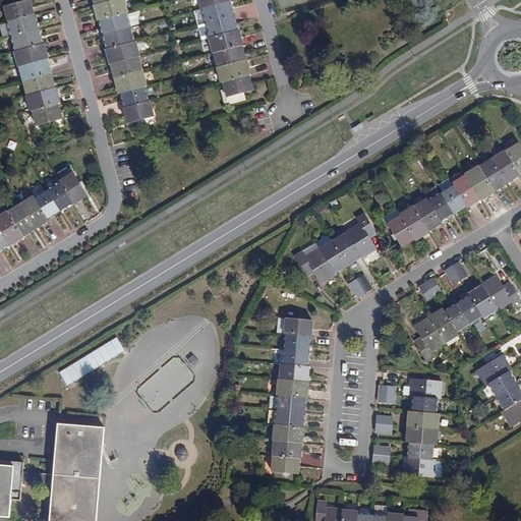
[(11,21),(36,14),(32,0),(22,2),(17,4),(7,6),(11,21)]
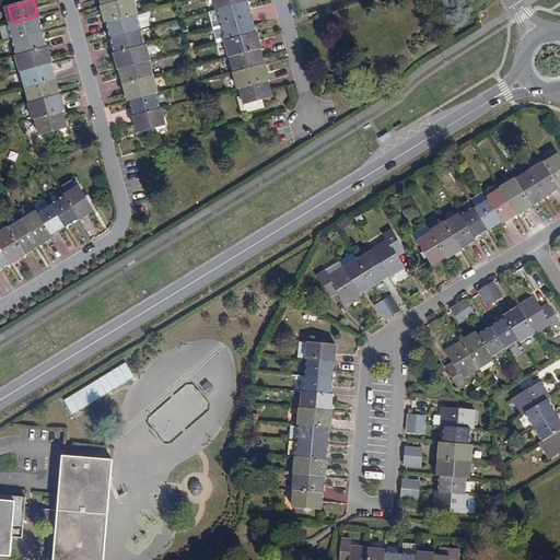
[(108,22),(109,21),(140,13),(137,0),(125,0),(105,6),(104,6),(108,22)]
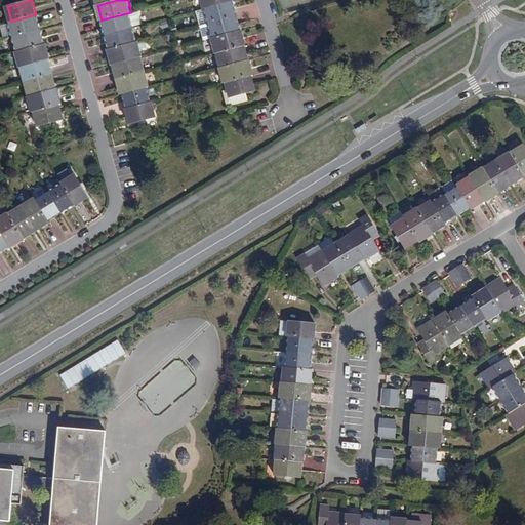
[(204,0),(206,8),(207,8),(234,1),(235,1),(235,0),(204,0)]
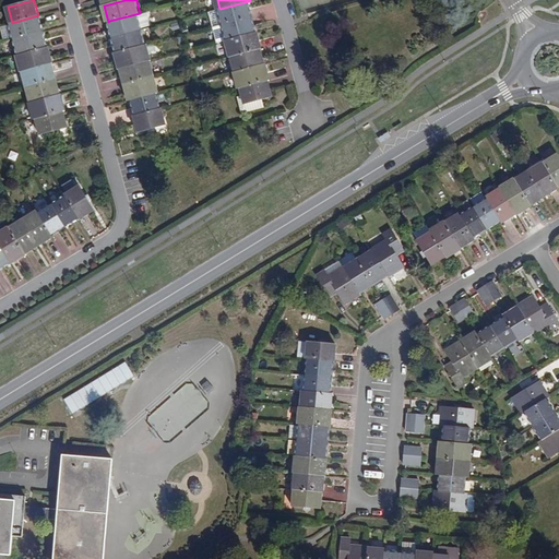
[(253,16),(249,1),(221,9),(225,24),(253,16)]
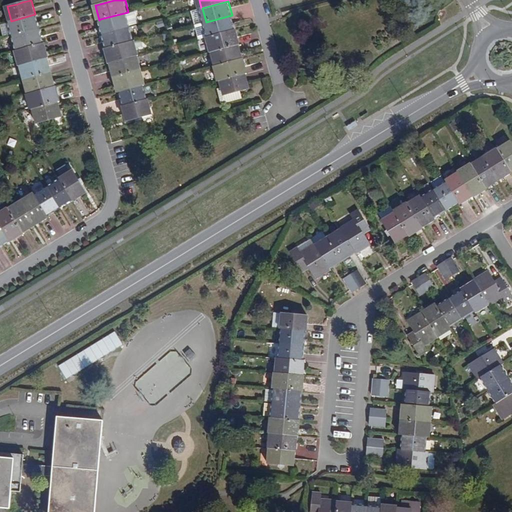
[(128,12),(100,19),(104,34),(132,27),(128,12)]
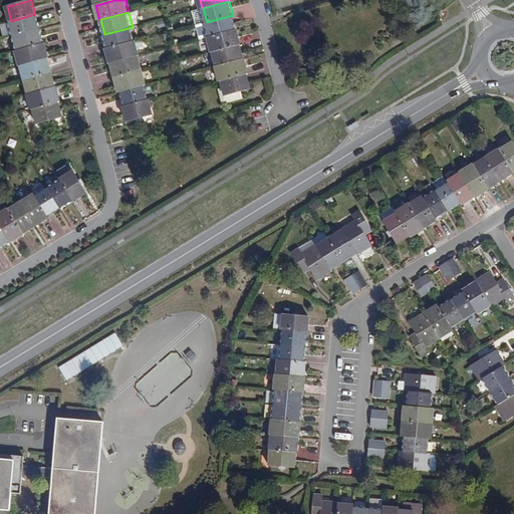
[(35,14),(11,21),(10,21),(13,36),(39,29),(35,14)]
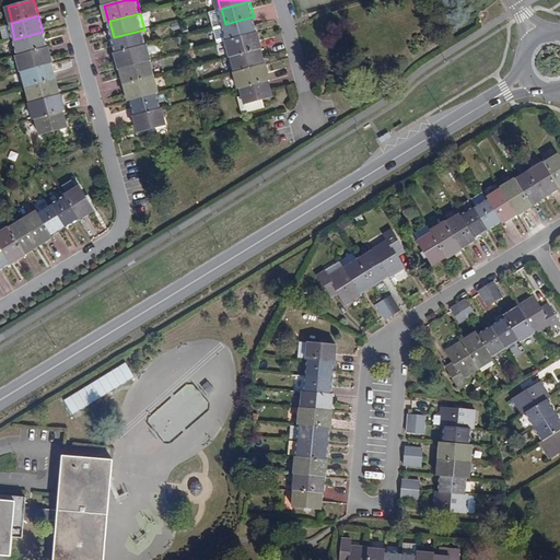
[(254,16),(225,24),(229,39),(258,32),(254,16)]
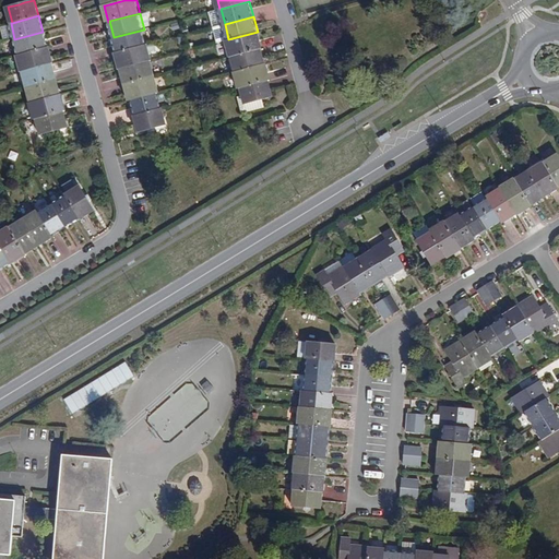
[(118,52),(147,45),(144,30),(114,37),(118,52)]
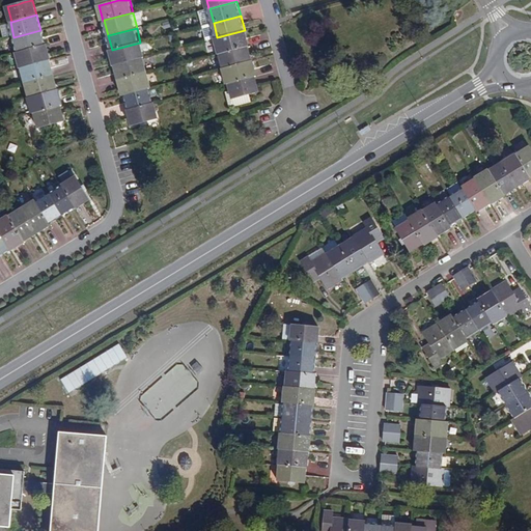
[(245,30),(217,37),(216,37),(220,54),(222,53),(249,47),(250,46),(246,29),(245,30)]
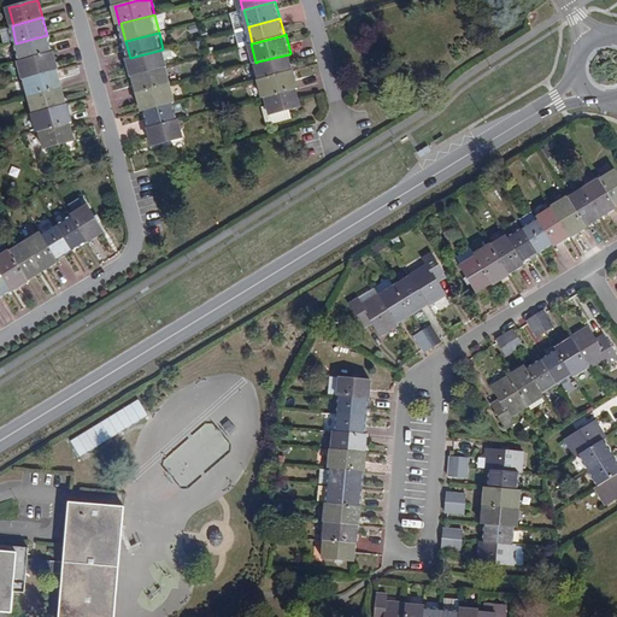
[(52,52),(47,35),(16,43),(21,60),(52,52)]
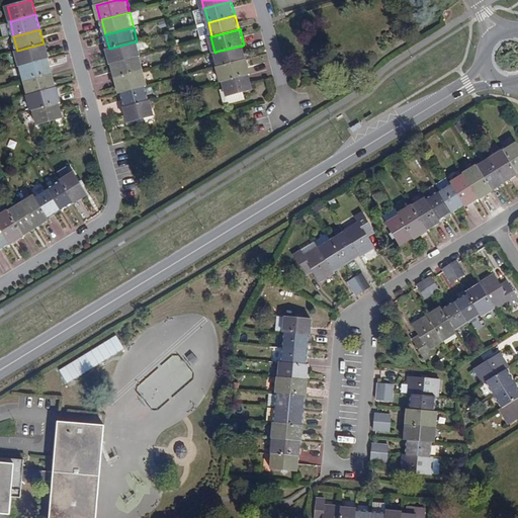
[(137,41),(109,49),(108,49),(111,64),(113,63),(141,56),(142,56),(139,40),(137,41)]
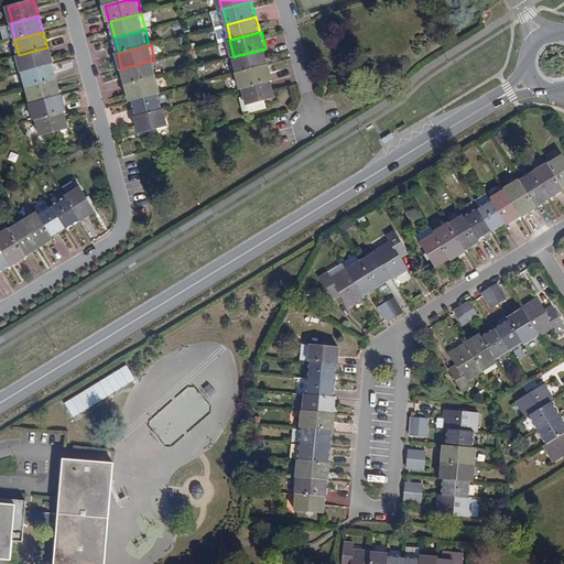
[(47,47),(19,55),(18,55),(21,72),(23,71),(52,64),(53,63),(49,46),(47,47)]
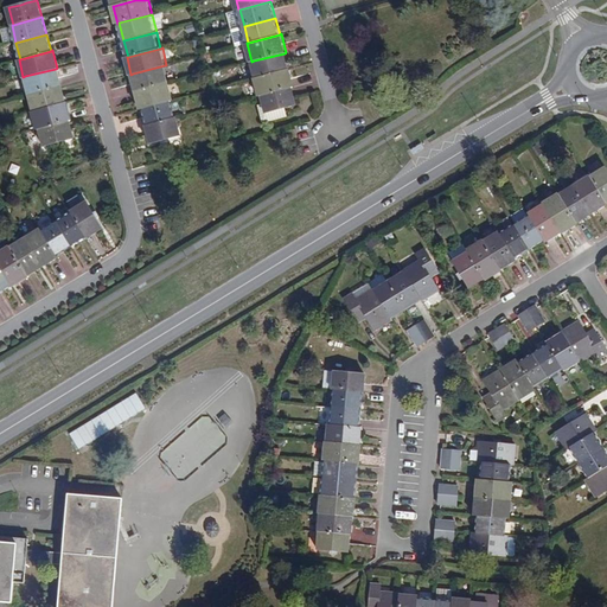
[(289,70),(285,53),(254,61),(257,78),(289,70)]
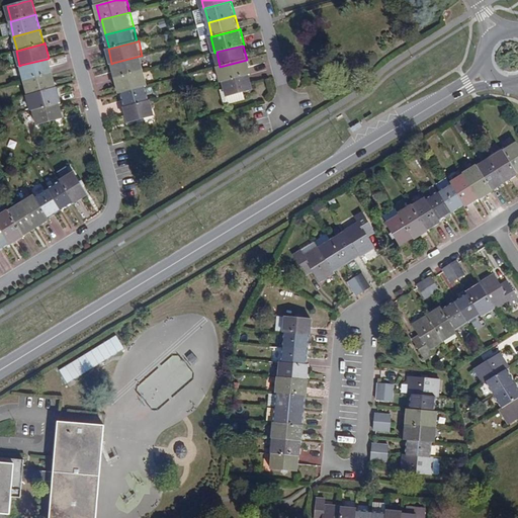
[(116,78),(145,71),(141,56),(113,63),(116,78)]
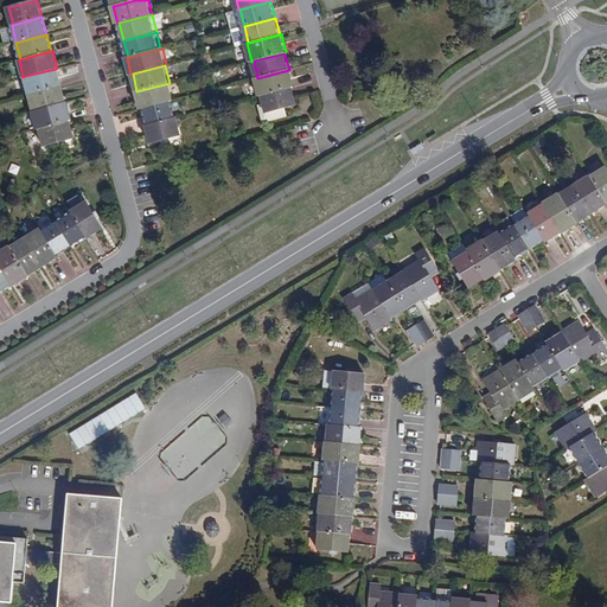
[(56,69),(25,76),(30,94),(61,85),(56,69)]
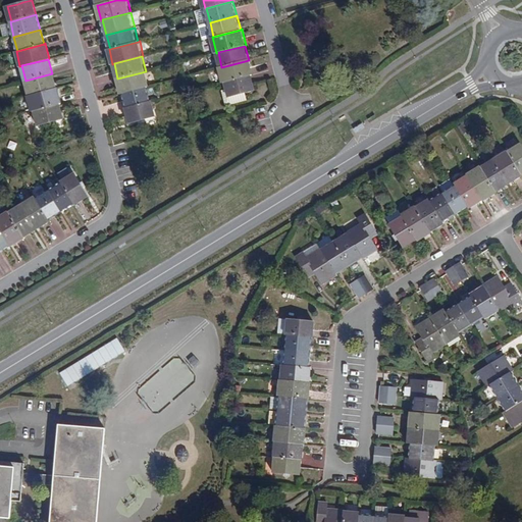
[(249,60),(221,67),(220,67),(224,82),(227,81),(251,74),(254,73),(250,59),(249,60)]
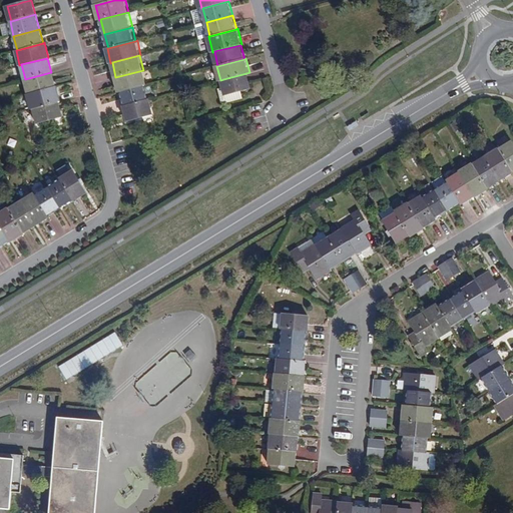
[(122,91),(145,85),(147,84),(143,70),(115,77),(119,92),(122,91)]
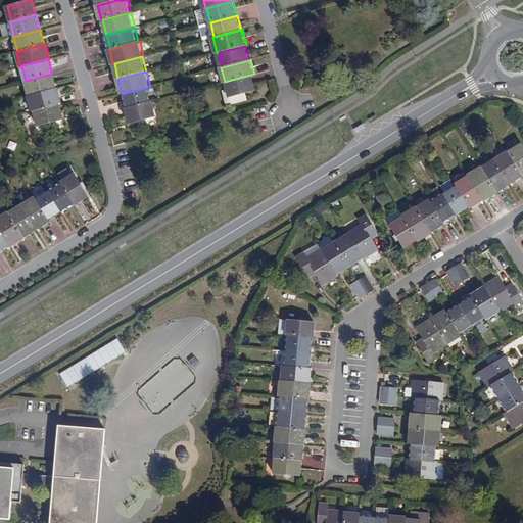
[(52,74),(26,81),(30,96),(56,89),(52,74)]
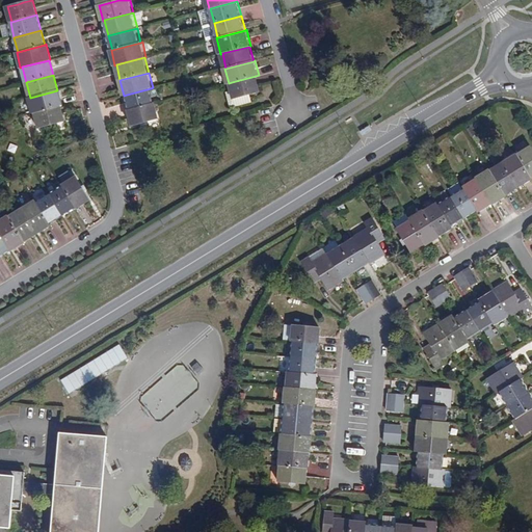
[(260,90),(256,76),(232,82),(235,97),(245,95),(251,92),(260,90)]
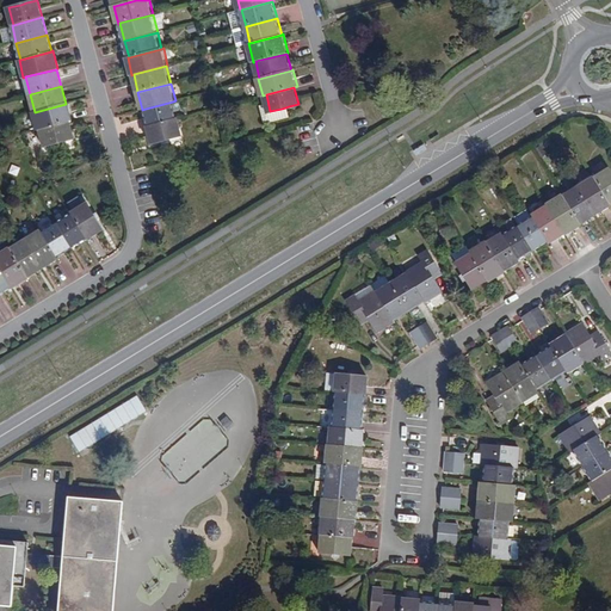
[(173,102),(146,109),(150,127),(178,118),(173,102)]
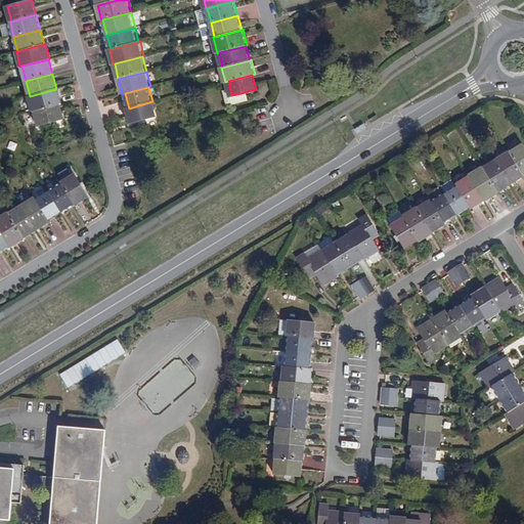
[(32,111),(35,110),(59,103),(61,102),(57,89),(56,89),(30,96),(29,96),(32,111)]
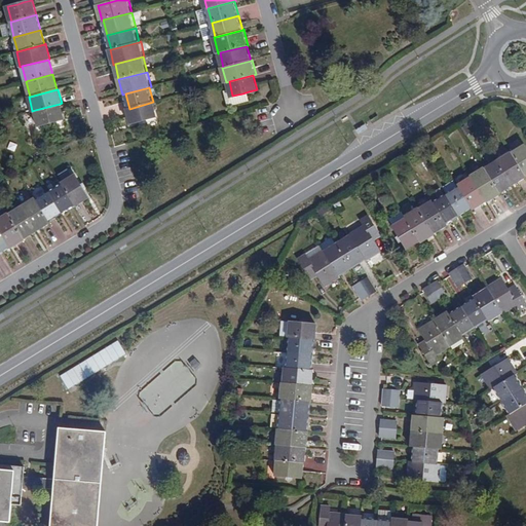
[(153,102),(129,109),(127,109),(132,123),(142,120),(147,119),(158,116),(154,102),(153,102)]
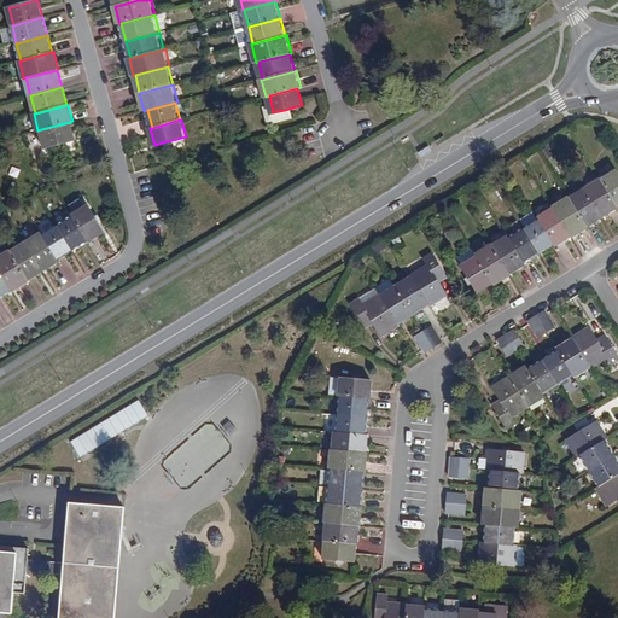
[(70,122),(41,129),(45,146),(57,144),(64,141),(75,139),(70,122)]
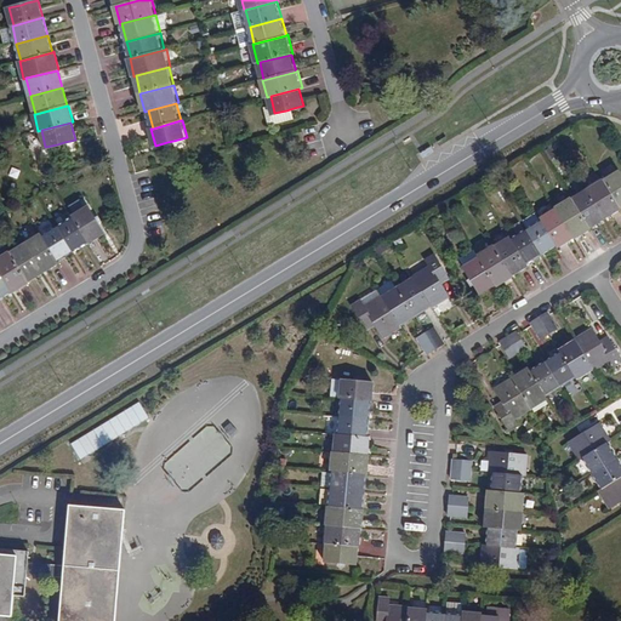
[(602,178),(619,206),(620,204),(620,175),(617,169),(602,178)]
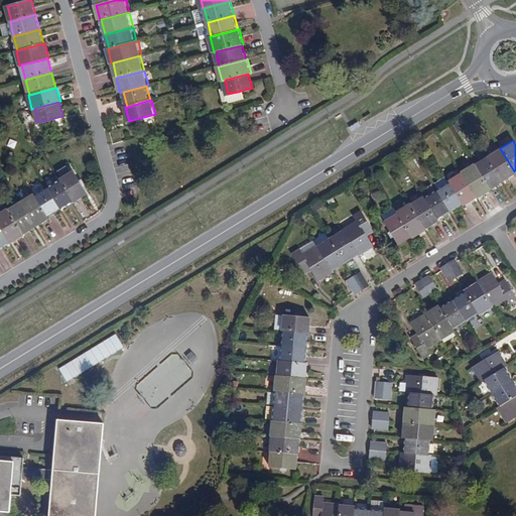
[(514,172),(514,171),(500,148),(499,147),(486,155),(501,180),(514,172)]
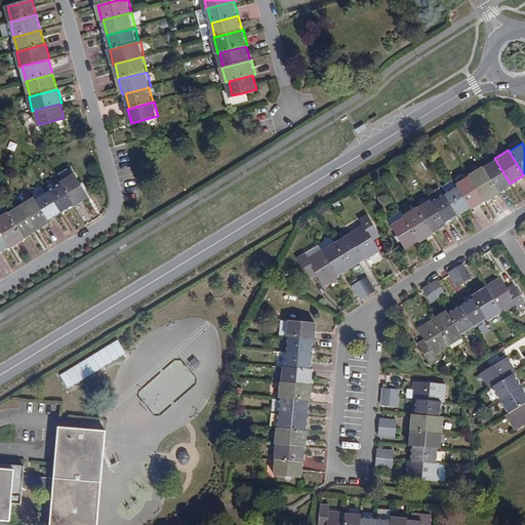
[(482,166),(497,191),(510,184),(494,158),(482,166)]
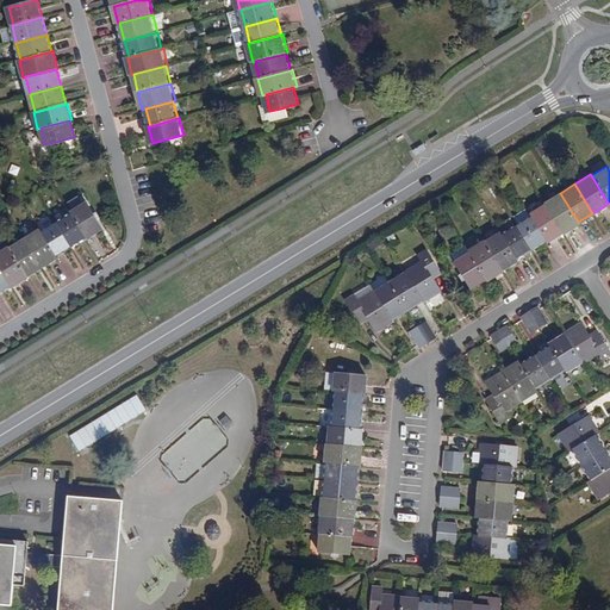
[(545,203),(562,231),(579,223),(578,222),(560,193),(560,192),(543,201),(545,203)]
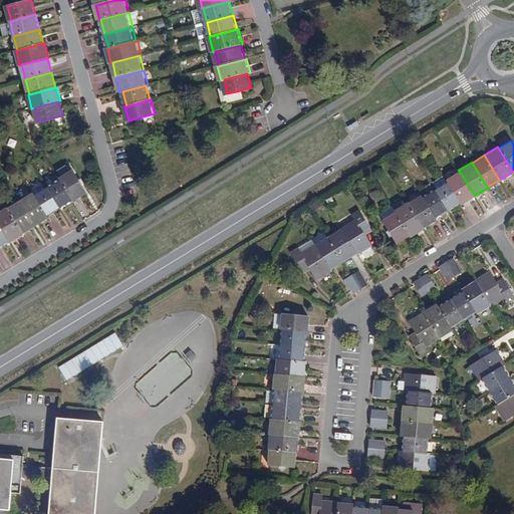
[(61,180),(72,199),(73,198),(86,191),(81,184),(78,179),(74,171),(60,179),(61,180)]
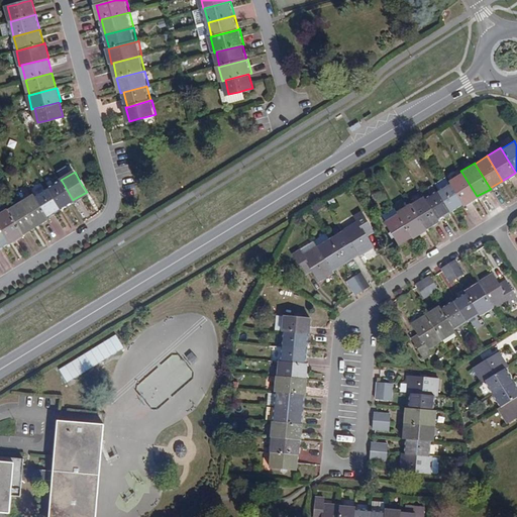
[(449,179),(450,181),(463,202),(463,203),(477,196),(461,172),(449,179)]
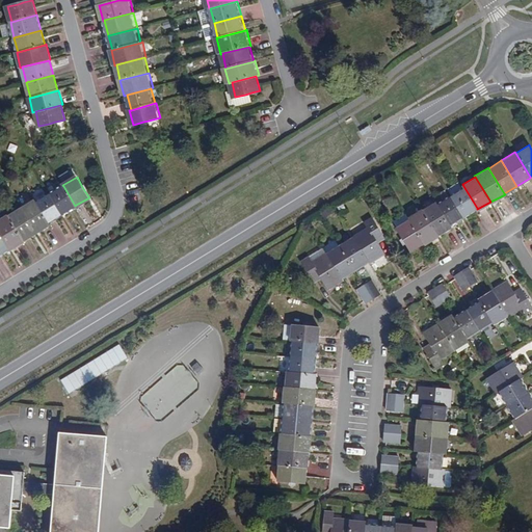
[(50,194),(61,213),(75,206),(63,186),(50,194)]
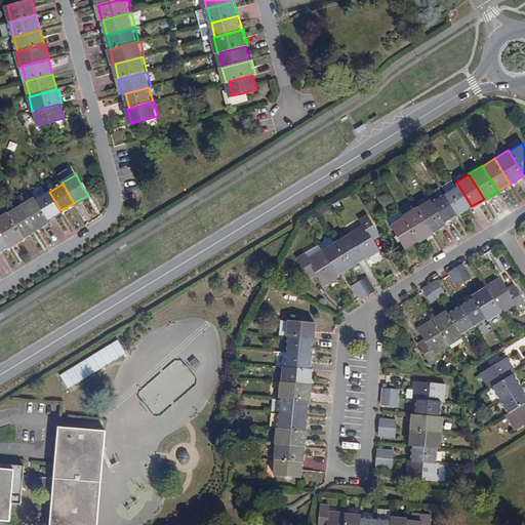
[(457,184),(443,191),(456,213),(471,205),(457,184)]
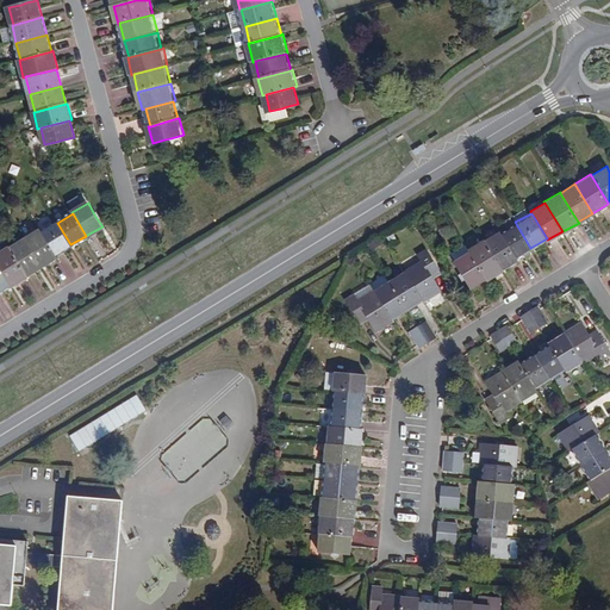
[(530,248),(515,222),(499,231),(515,257),(530,248)]
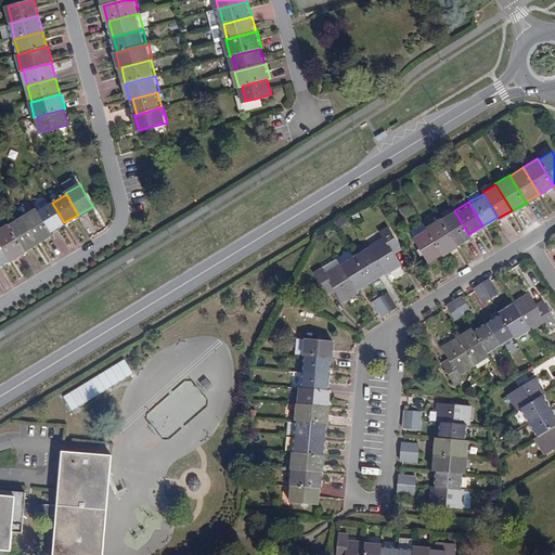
[(38,210),(51,230),(64,222),(52,203),(38,210)]
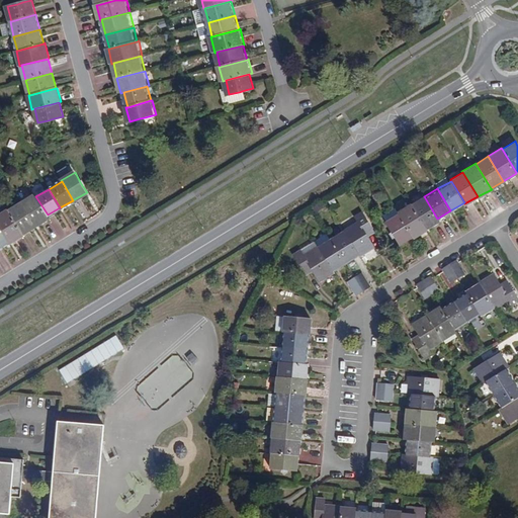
[(35,195),(22,202),(35,226),(49,218),(48,214),(35,196),(35,195)]
